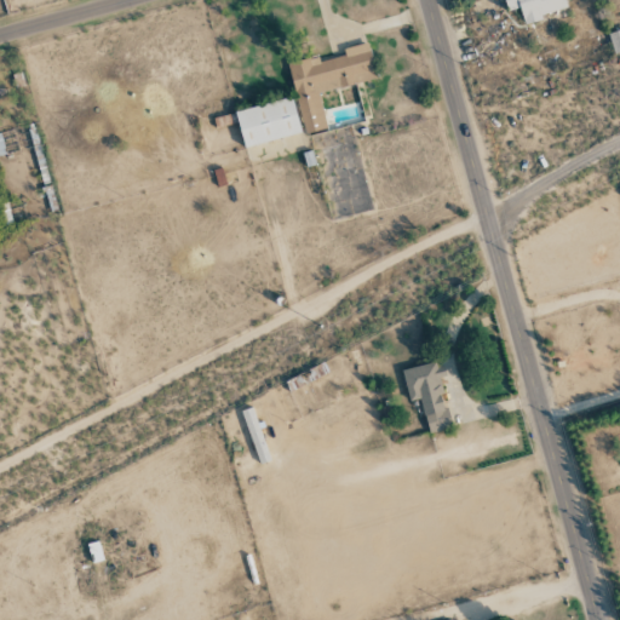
[(504,0),(506,11),(518,7),(522,22),(567,10),(564,0),(504,0)]
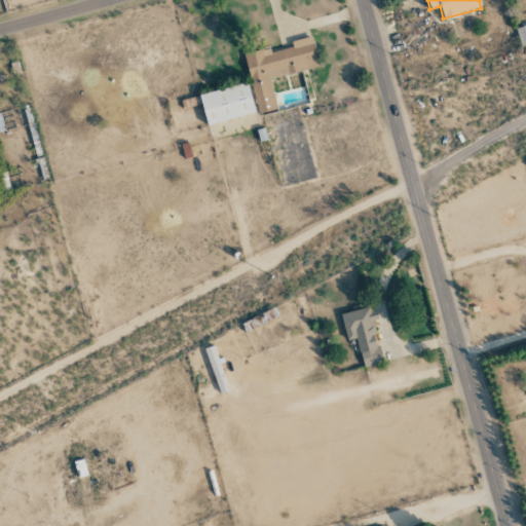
[(525,25),(516,29),(521,46),(525,44),(525,25)]
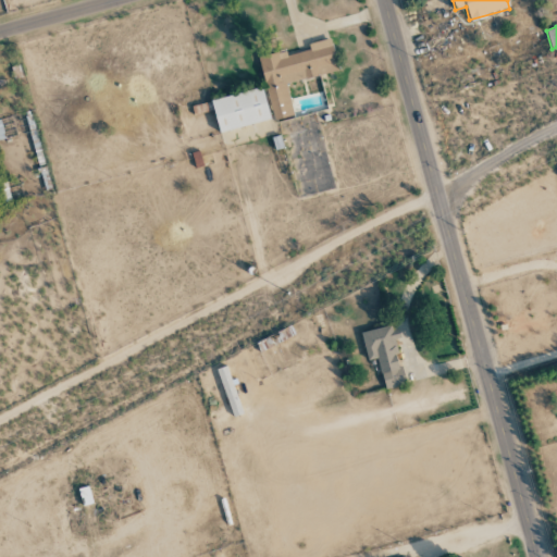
[(338,71),(331,39),(308,44),(310,50),(287,56),(286,51),(259,57),(273,120),(293,115),(286,83),(338,71)]
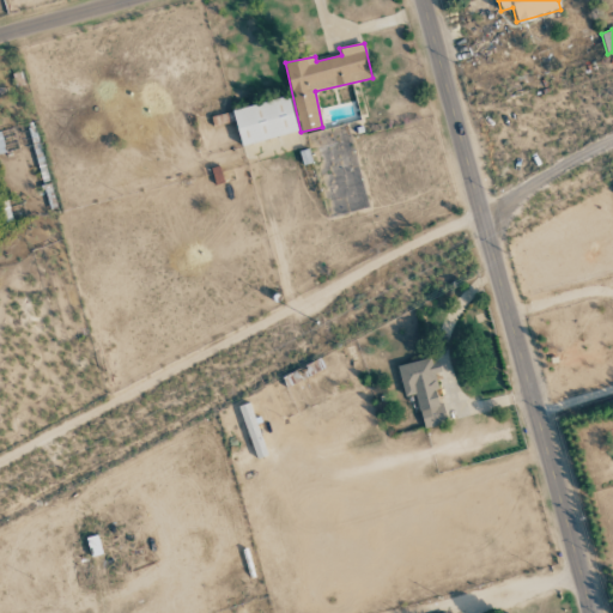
[(297,132),(287,96),(231,110),(241,146),(297,132)]
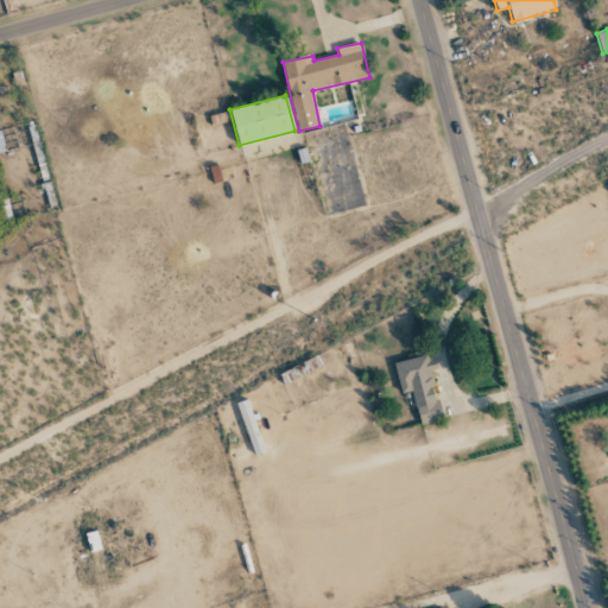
[(441,420),(426,355),(394,362),(400,392),(411,390),(419,425),(441,420)]
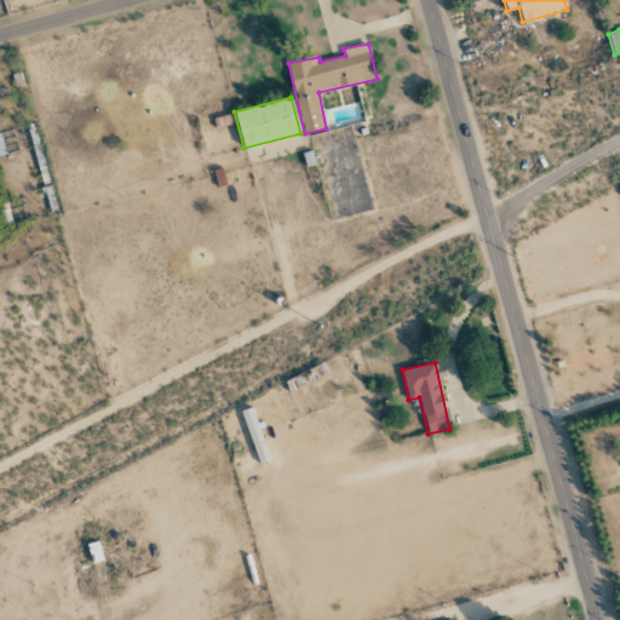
[(267,451),(263,452),(253,407),(244,409),(257,463),(269,460),(267,451)]
